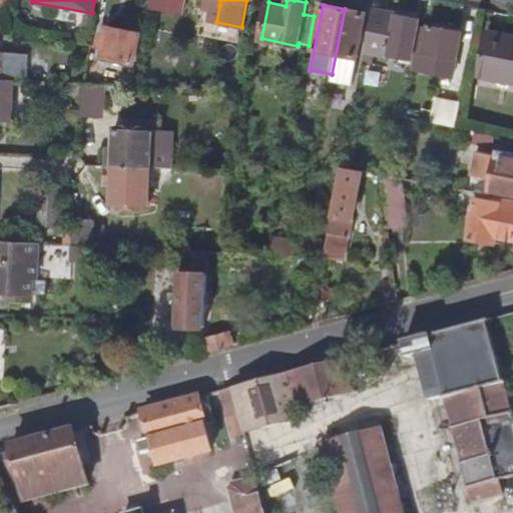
[(353,84),(366,13),(345,9),(332,74),(330,81),(353,84)]
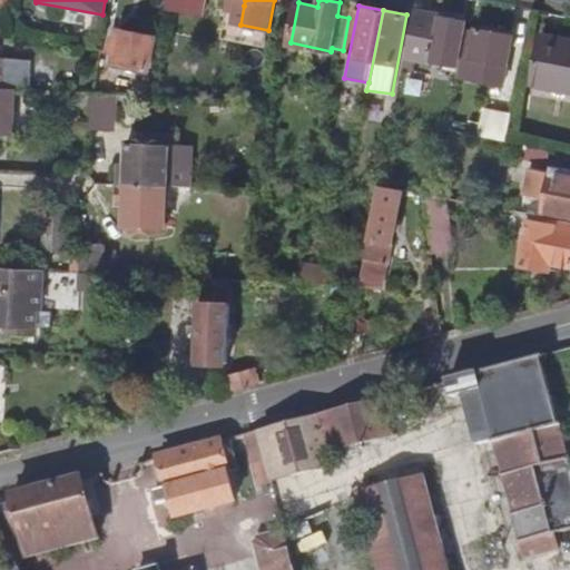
[(460,66),(468,21),(414,10),(405,56),(460,66)]
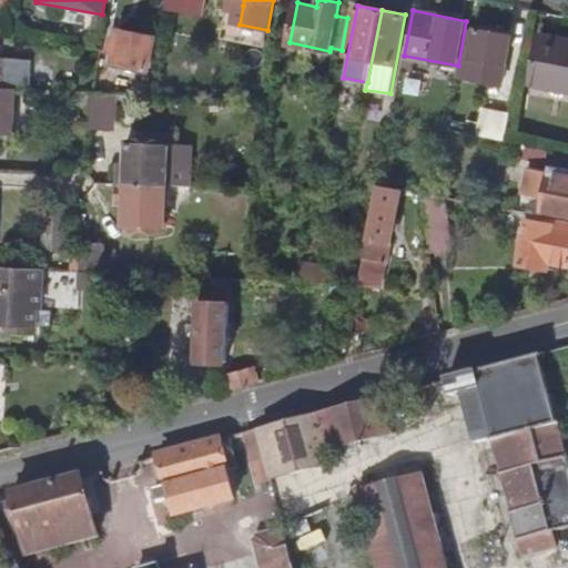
[(503,84),(511,36),(468,28),(459,78),(503,84)]
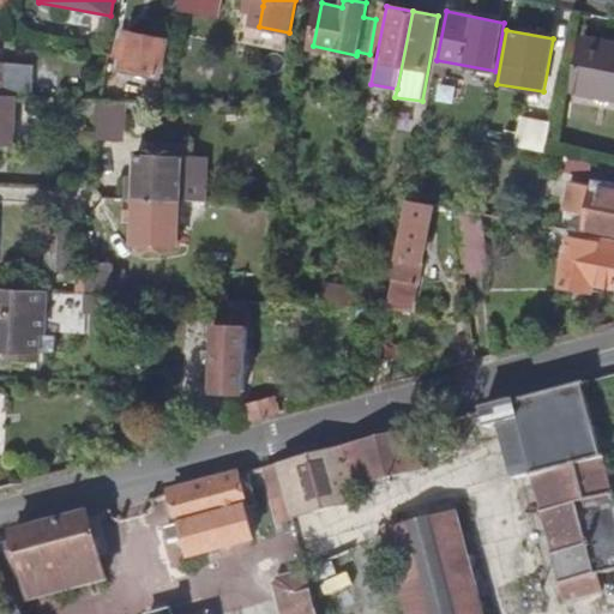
[(158,77),(166,41),(128,32),(125,50),(118,49),(116,56),(125,59),(121,70),(158,77)]
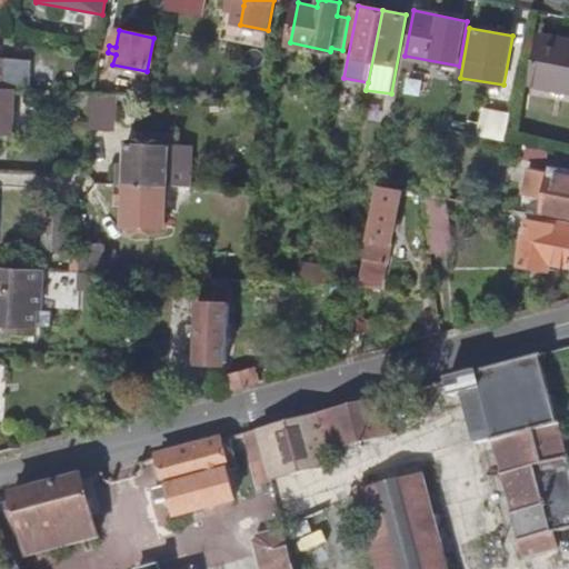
[(568,89),(568,39),(542,33),(532,81),(568,89)]
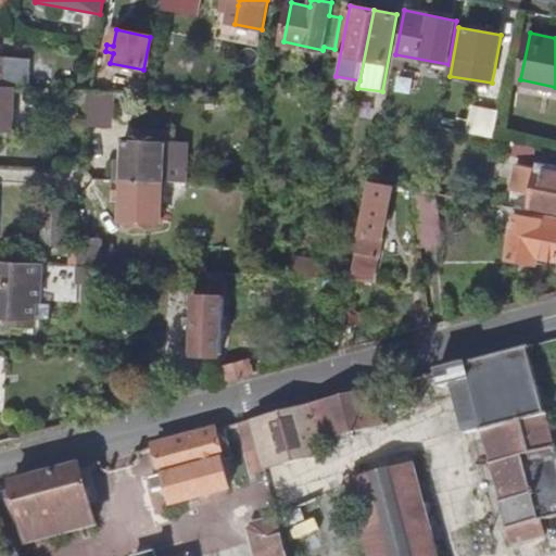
[(29,88),(30,58),(0,57),(0,86),(14,87),(29,88)]
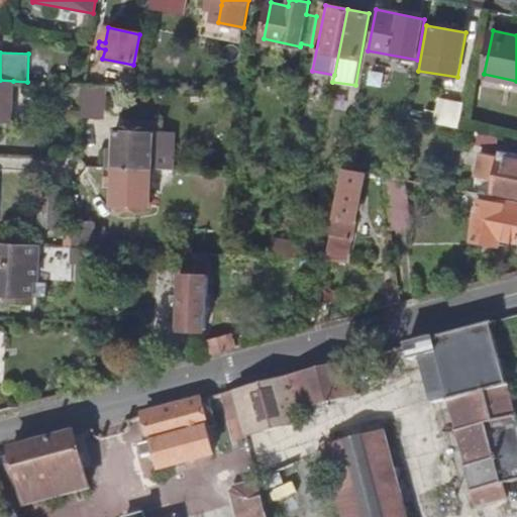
[(0,92),(13,93),(13,81),(0,80),(0,92)]
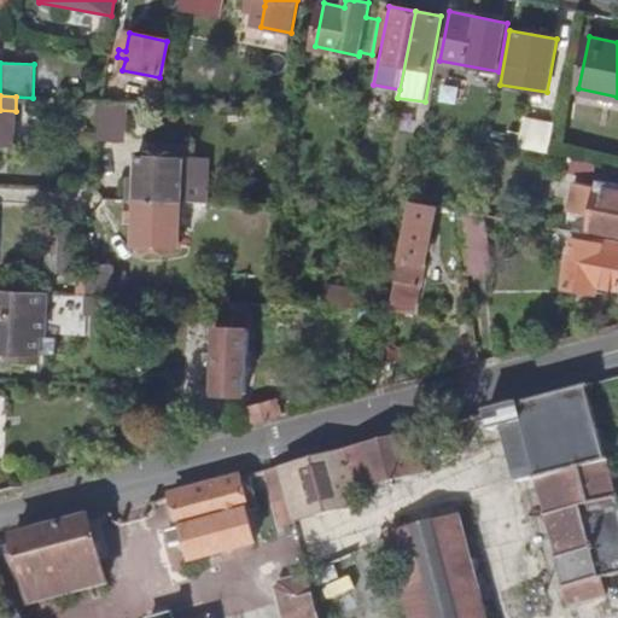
[(120,143),(122,101),(99,100),(95,100),(94,141),(120,143)]
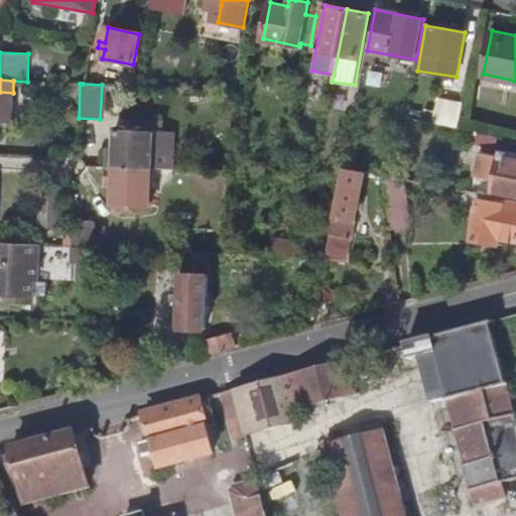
[(0,123),(12,124),(13,93),(0,92),(0,123)]
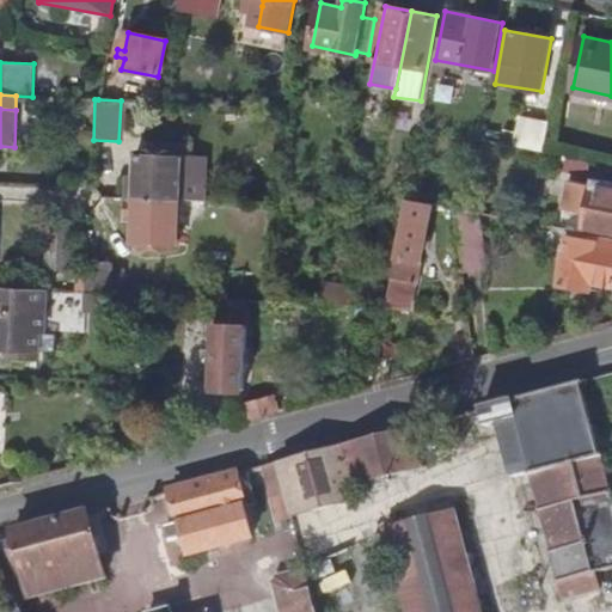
[(544,152),(550,123),(520,118),(515,146),(544,152)]
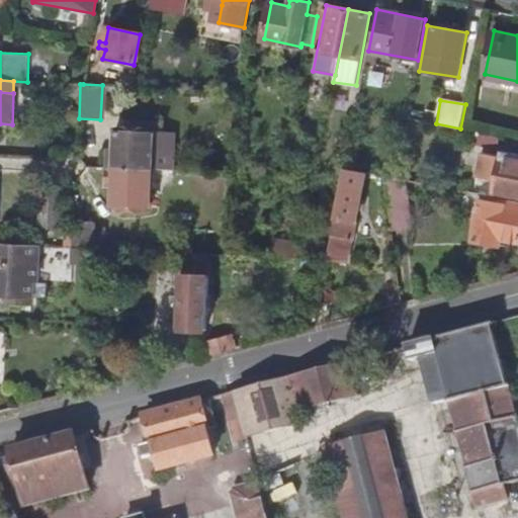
[(153,170),(154,133),(116,131),(115,151),(110,151),(109,168),(153,170)]
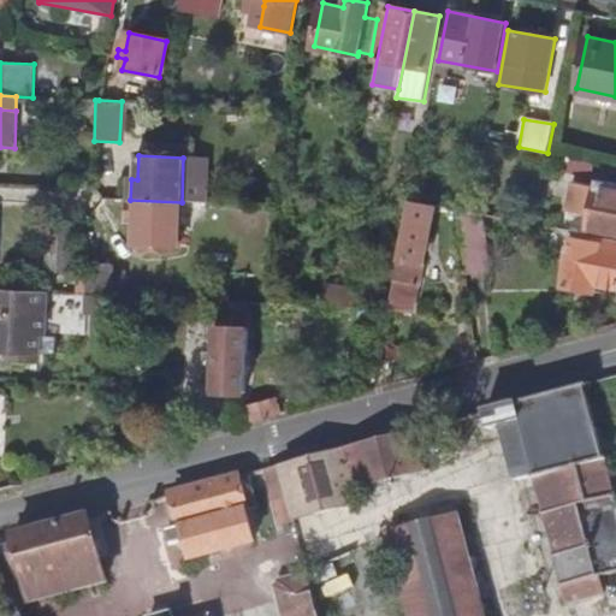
[(592,178),(596,163),(568,157),(564,172),(592,178)]
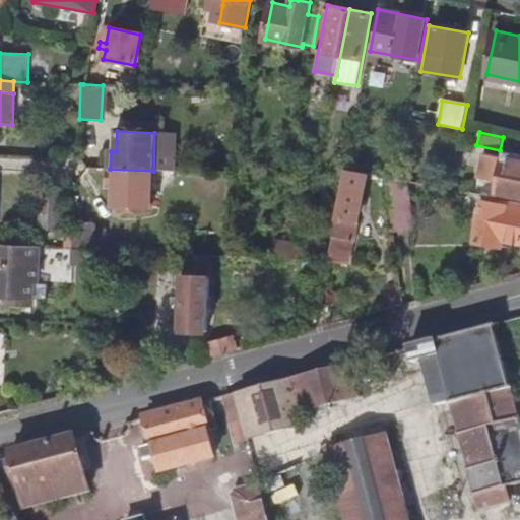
[(519,197),(519,160),(510,158),(511,153),(504,152),(503,157),(494,155),(489,178),(499,180),(496,192),(519,197)]
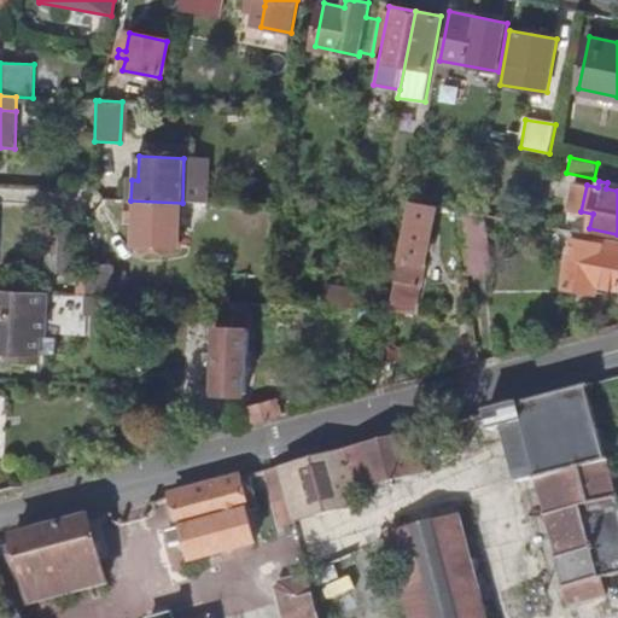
[(180,249),(182,203),(130,200),(129,221),(135,221),(134,246),(180,249)]
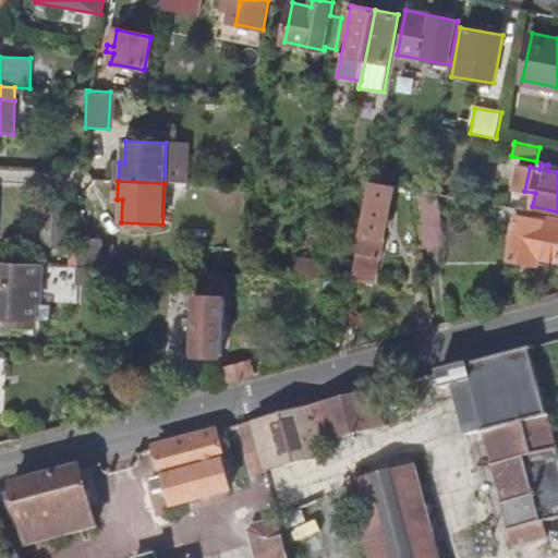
[(386,237),(396,185),(373,181),(353,280),(374,281),(386,237)]
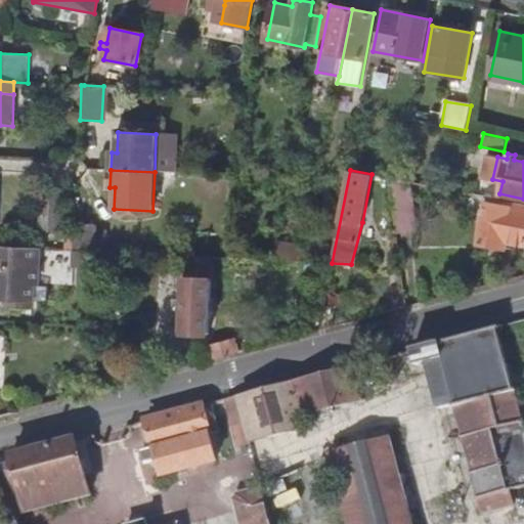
[(413,225),(407,181),(390,178),(396,228),(413,225)]
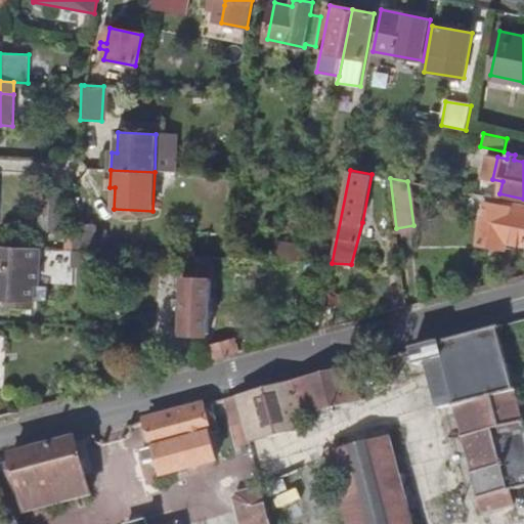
[(61,231),(63,195),(42,194),(40,230),(61,231)]
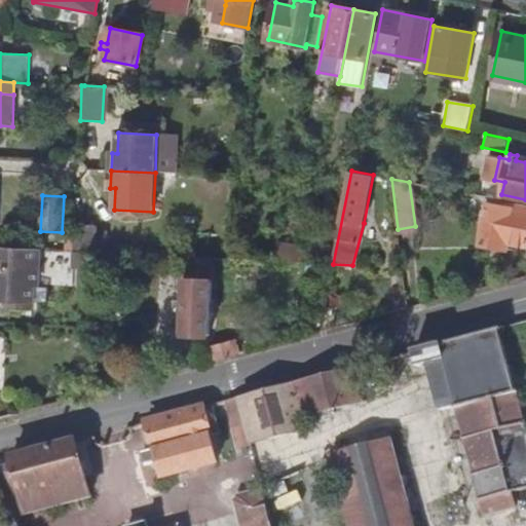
[(525,247),(525,204),(491,198),(481,246),(505,251),(506,243),(525,247)]
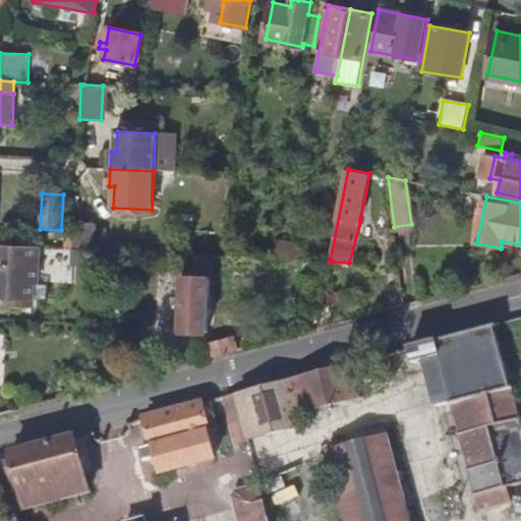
[(95,249),(95,223),(74,222),(73,248),(92,249),(95,249)]
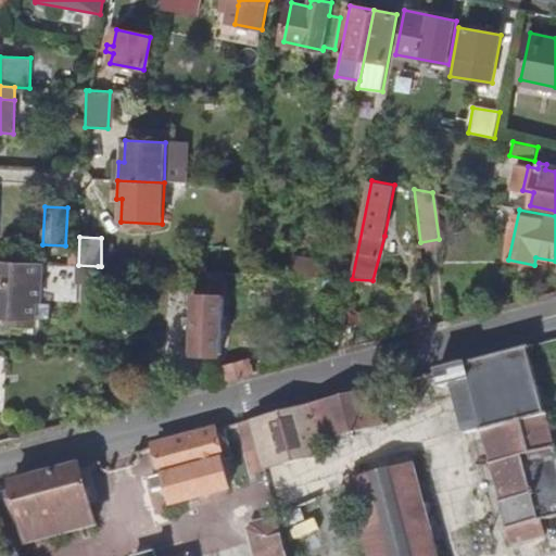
[(40,302),(42,264),(0,261),(0,318),(16,319),(15,327),(34,328),(36,302),(40,302)]
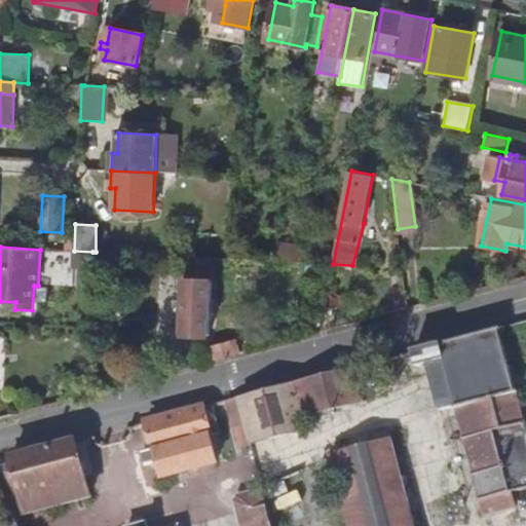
[(303,262),(306,249),(278,247),(275,261),(284,261),(303,262)]
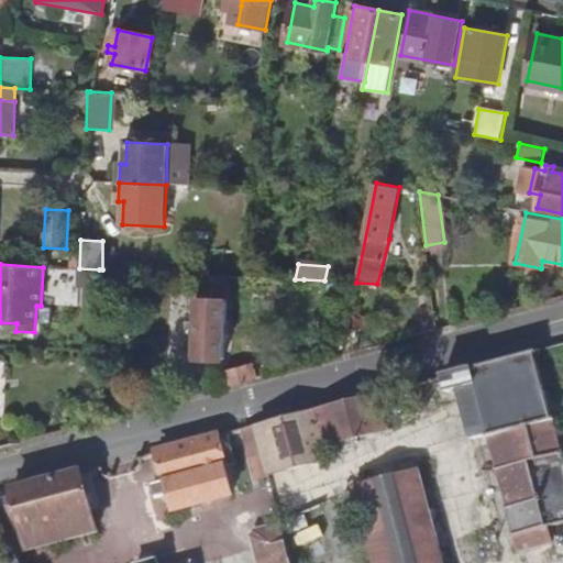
[(342,296),(343,282),(324,280),(304,279),(302,294),(342,296)]
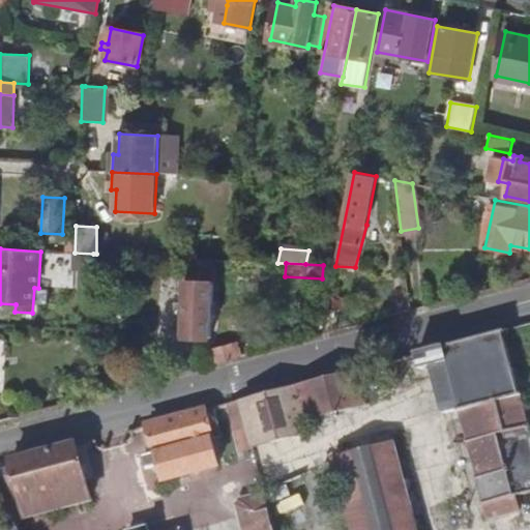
[(211,339),(214,283),(187,281),(184,336),(211,339)]
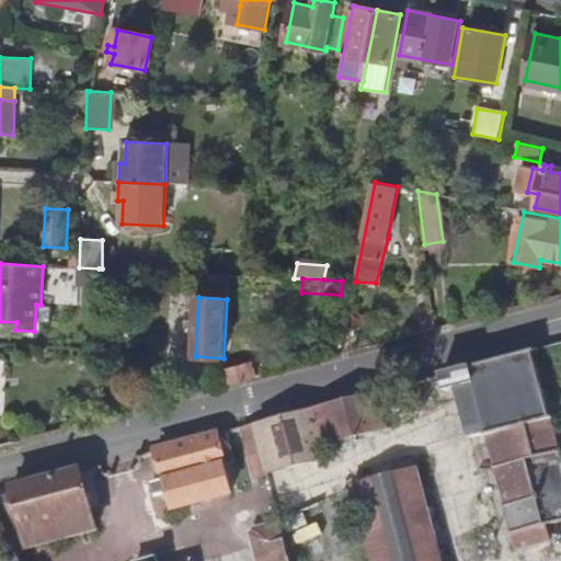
[(560,456),(535,352),(407,386),(413,410),(439,404),(437,396),(459,390),(472,442),(489,437),(513,536),(517,551),(549,542),(546,528),(560,524),(560,456)]
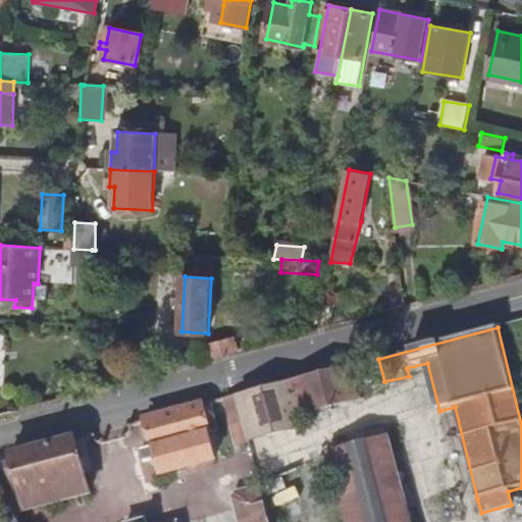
[(239,351),(235,335),(207,343),(211,358),(239,351)]
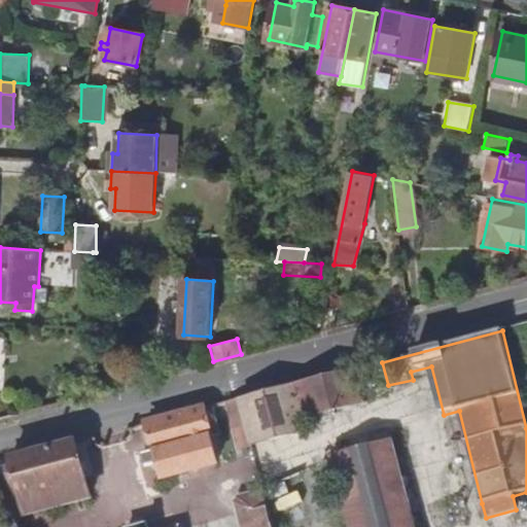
[(308,430),(305,419),(361,405),(353,370),(239,399),(251,445),(308,430)]
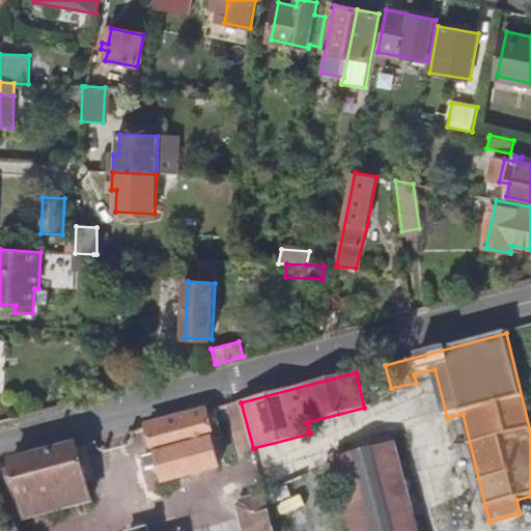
[(253,448),(241,402),(229,406),(241,451),(253,448)]
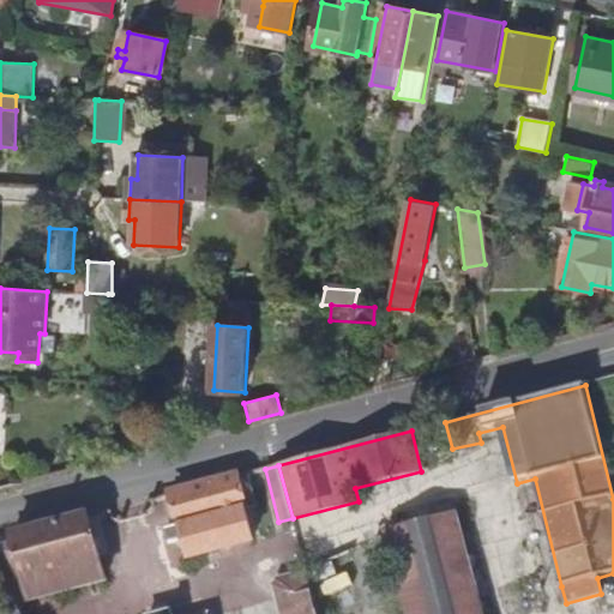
[(264,539),(248,474),(173,494),(181,527),(168,530),(172,545),(186,541),(191,558),(264,539)]
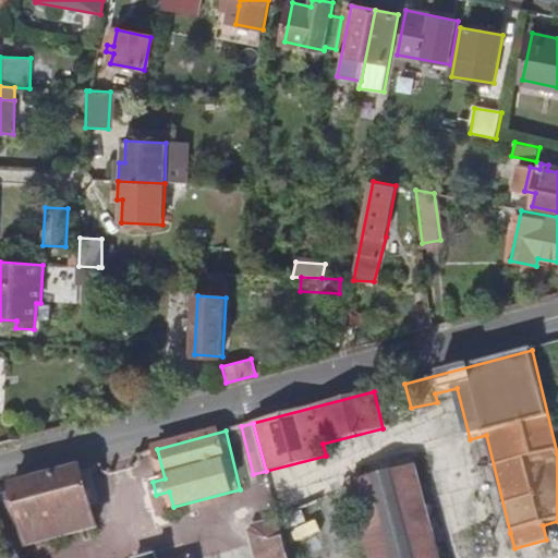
[(510,533),(486,435),(470,439),(494,537),(510,533)]
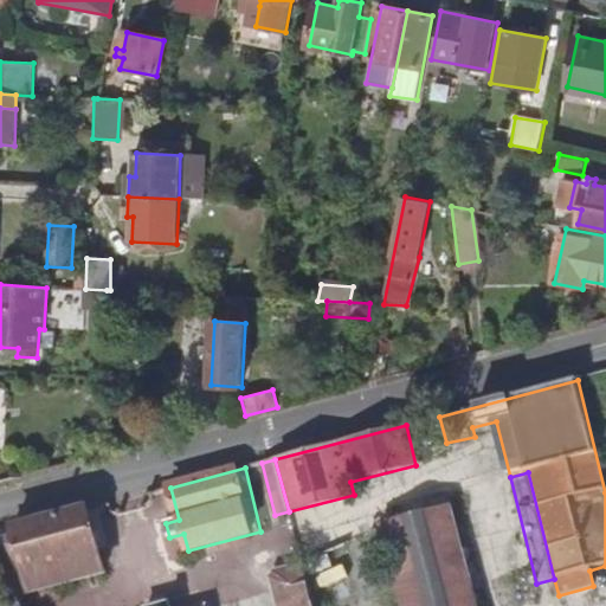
[(103,573),(88,510),(14,529),(15,535),(11,536),(19,568),(25,567),(31,592),(103,573)]
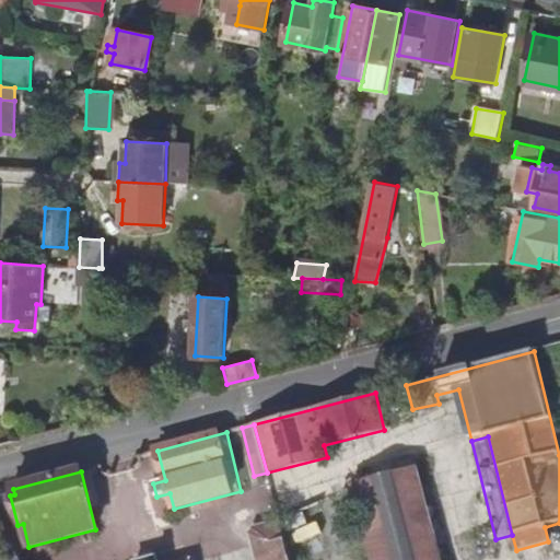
[(436,559),(413,471),(352,488),(371,559),(436,559)]
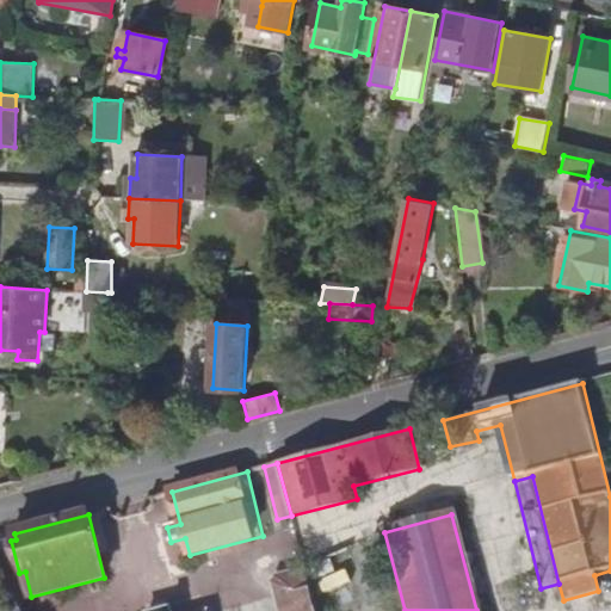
[(24,610),(4,537),(0,537),(0,610),(24,610)]
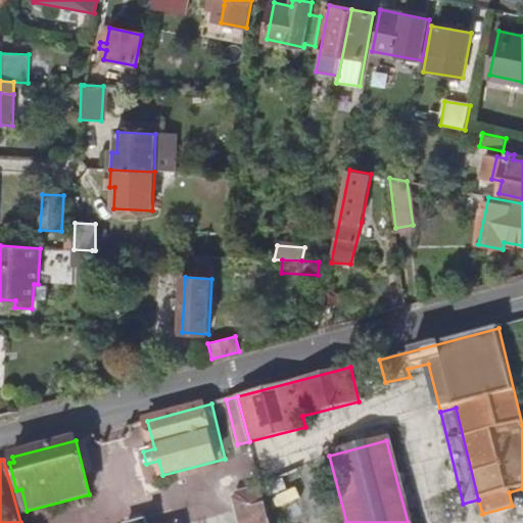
[(270,522),(262,486),(234,493),(241,522),(270,522)]
